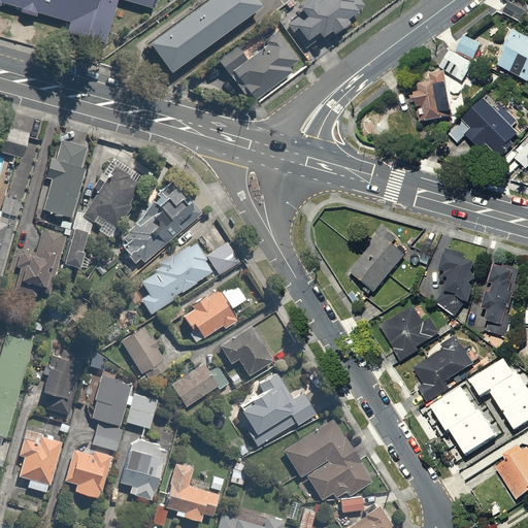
[(0,0),(0,5),(71,26),(69,33),(108,44),(120,3),(154,12),(157,0),(0,0)]
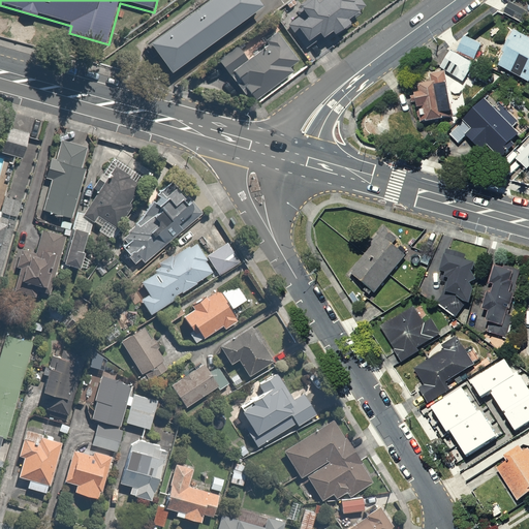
[(173,72),(263,6),(258,0),(212,0),(151,44),(173,72)]
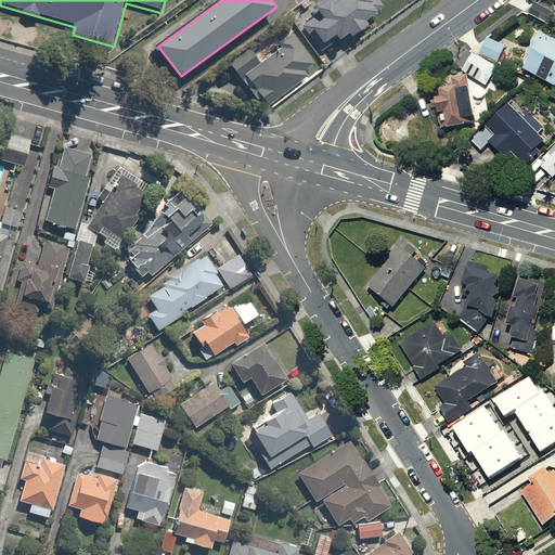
[(372,20),(386,10),(378,0),(326,0),(304,16),(324,46),(339,36),(348,48),(377,27),(372,20)]
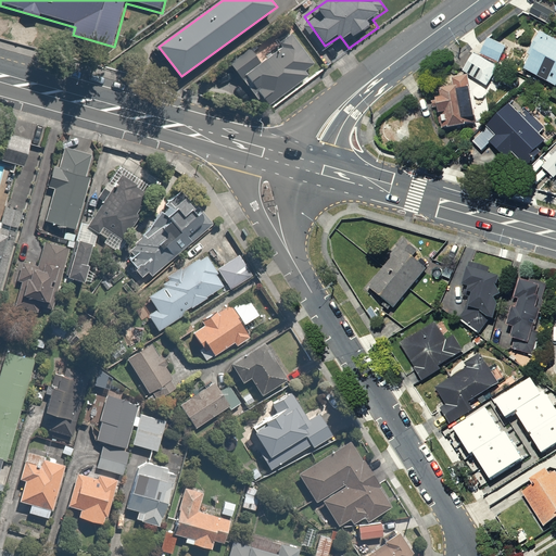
[(555,11),(536,0),(530,0),(523,12),(550,28),(555,16),(555,11)]
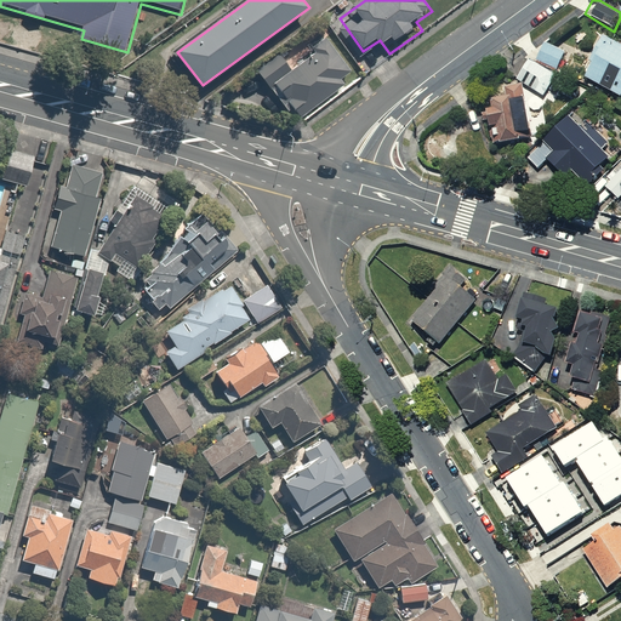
[(567,53),(540,35),(512,75),(524,84),(539,93),(567,53)]
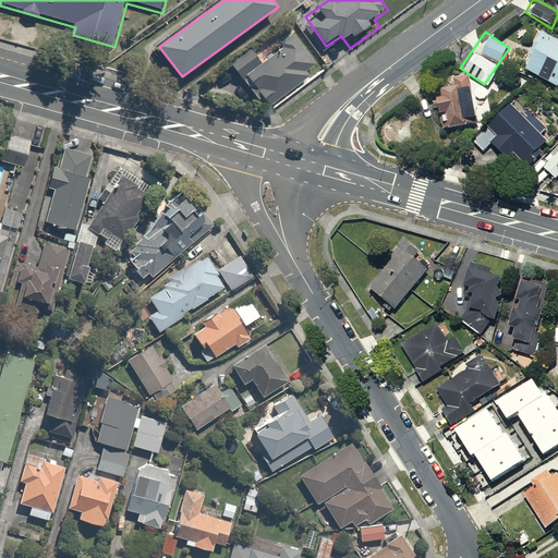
[(557,43),(536,32),(519,68),(557,87),(557,43)]
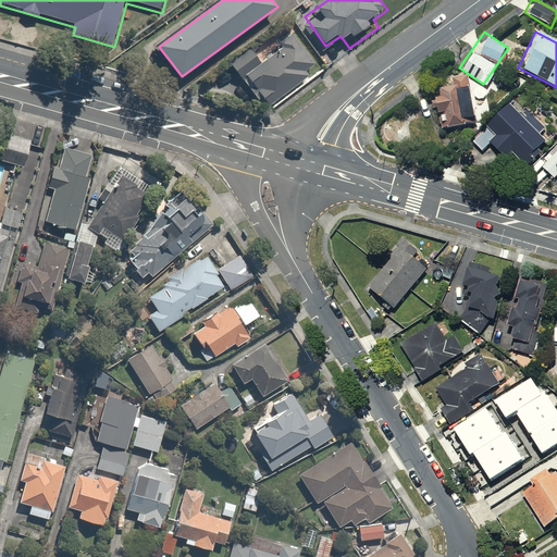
[(322,70),(295,34),(260,61),(248,45),(232,58),(270,109),(322,70)]
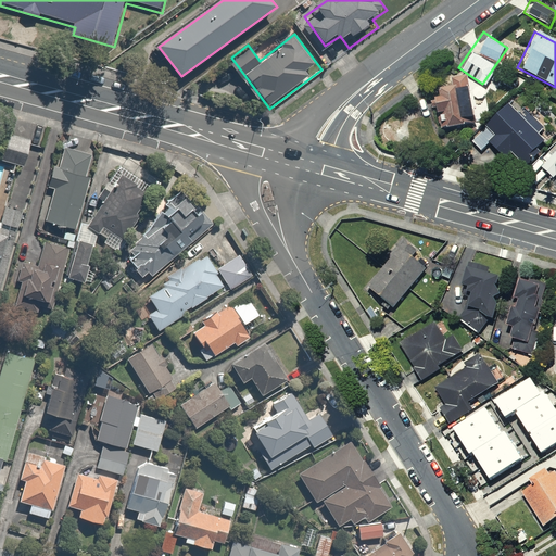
[(436,96),(426,98),(432,130),(478,122),(469,75),(433,81),(436,96)]
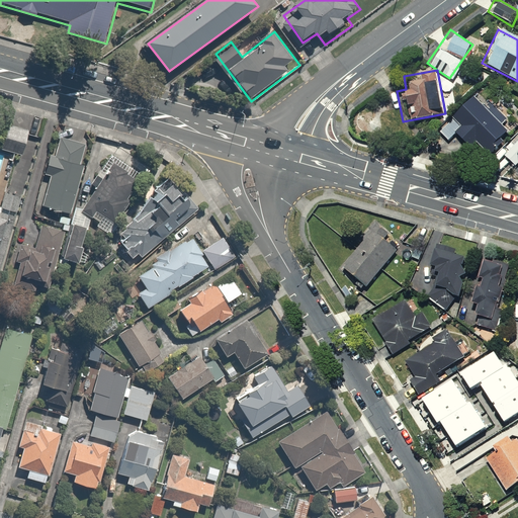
[(509,130),(475,93),(435,130),(447,142),(452,136),(466,151),(477,142),(486,152),(509,130)]
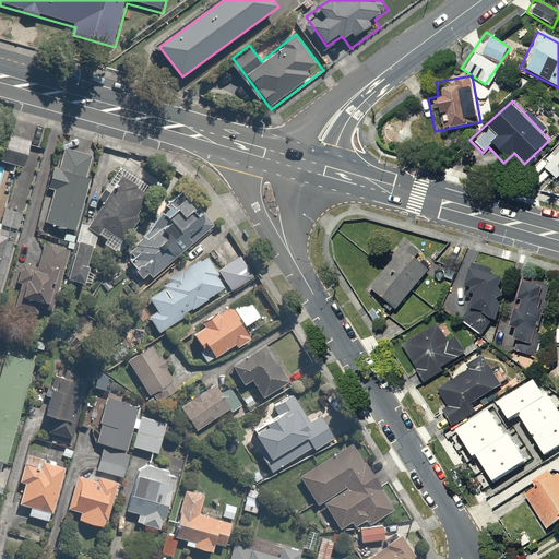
[(36,140),(12,132),(3,161),(28,167),(36,140)]
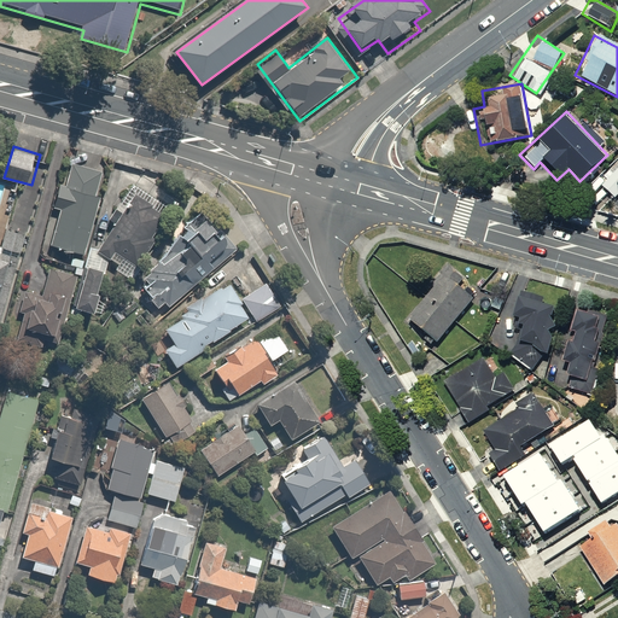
[(117,161),(66,147),(38,257),(88,270),(93,250),(94,246),(117,161)]
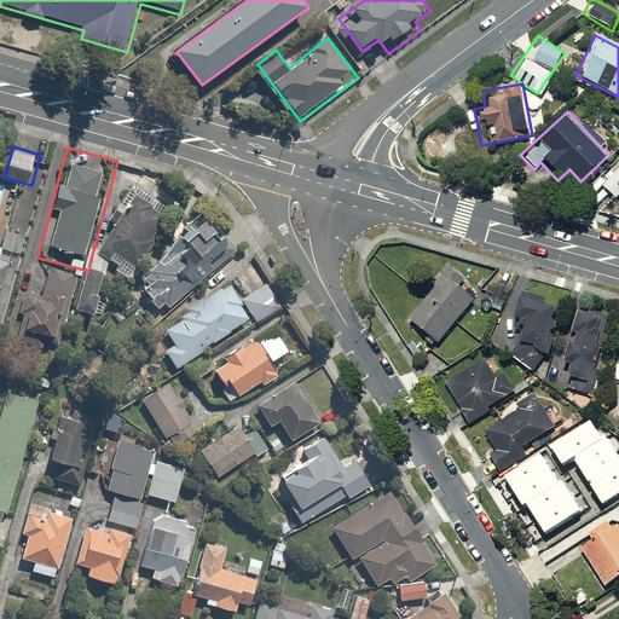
[(618,166),(599,184),(615,202),(618,198),(618,166)]
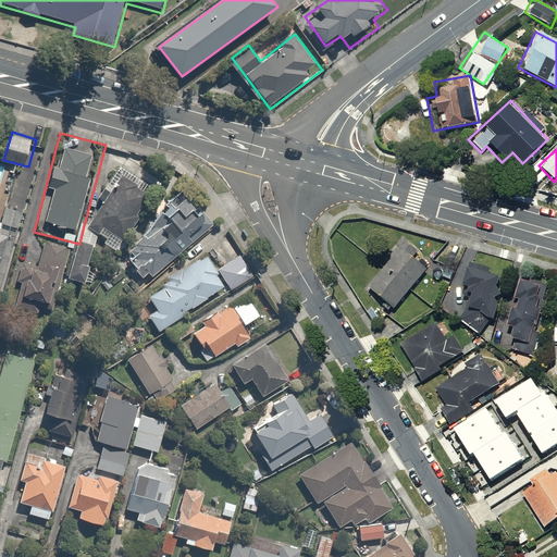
[(127,178),(90,226),(84,225),(79,244),(70,280),(87,285),(99,240),(119,255),(159,202),(127,178)]
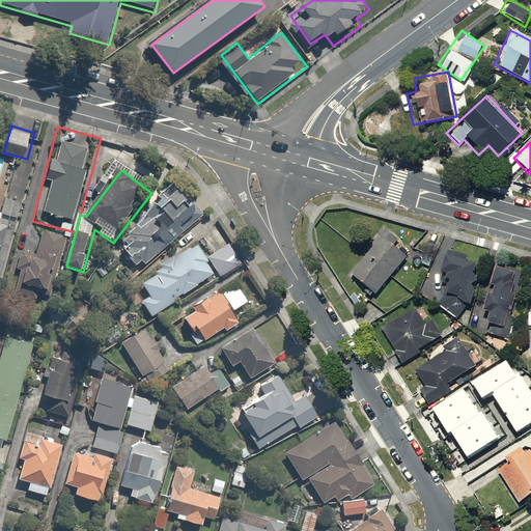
[(0,278),(3,279),(24,203),(5,198),(2,212),(0,210),(0,278)]
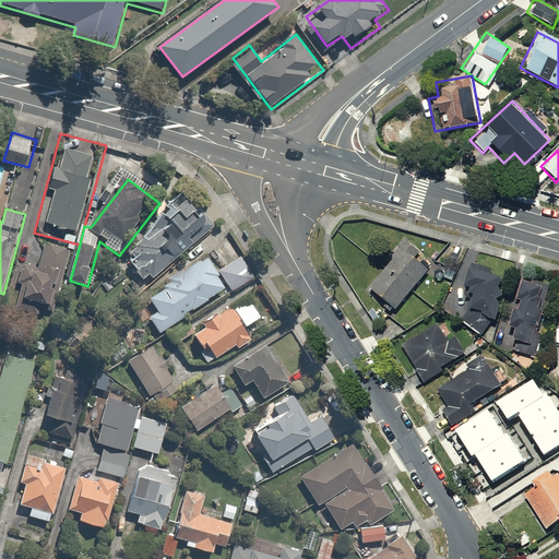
[(174,221),(169,215),(127,253),(152,281),(214,226),(200,210),(192,217),(186,210),(174,221)]
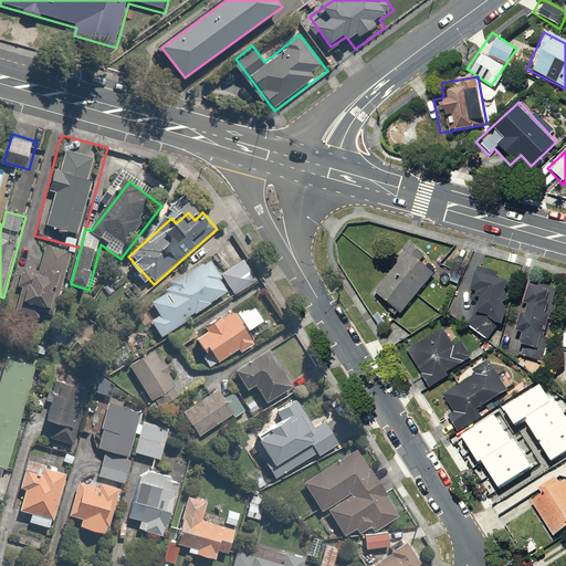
[(436,265),(407,244),(371,292),(399,314),(436,265)]
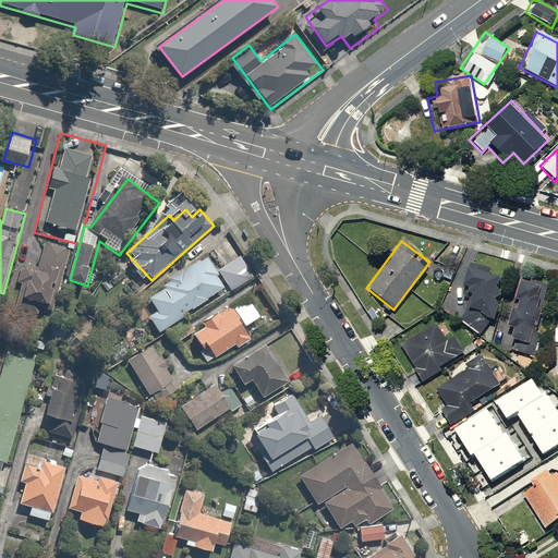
[(26,262),(16,299),(49,308),(58,311),(74,252),(46,244),(39,266),(26,262)]
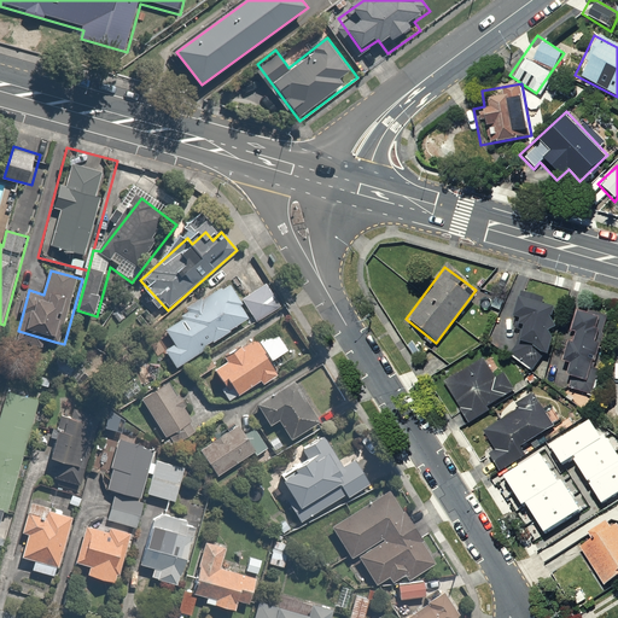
[(244,297),(237,286),(165,328),(178,348),(169,353),(180,369),(283,309),(267,284),(244,297)]
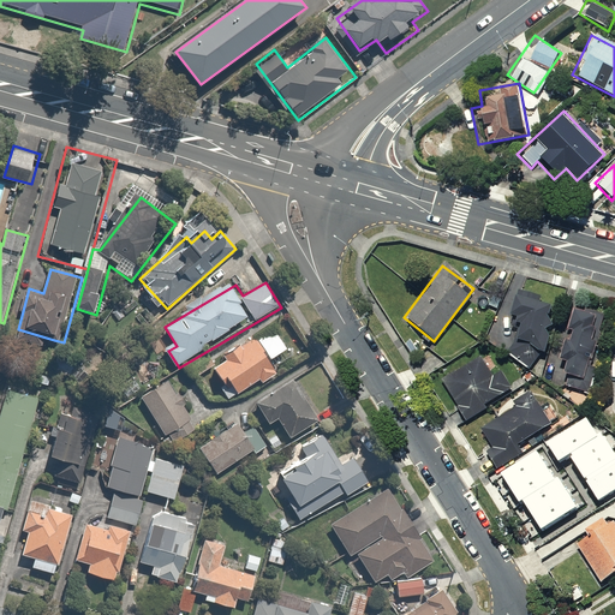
[(559,302),(507,284),(497,309),(514,315),(501,352),(535,365),(559,302)]
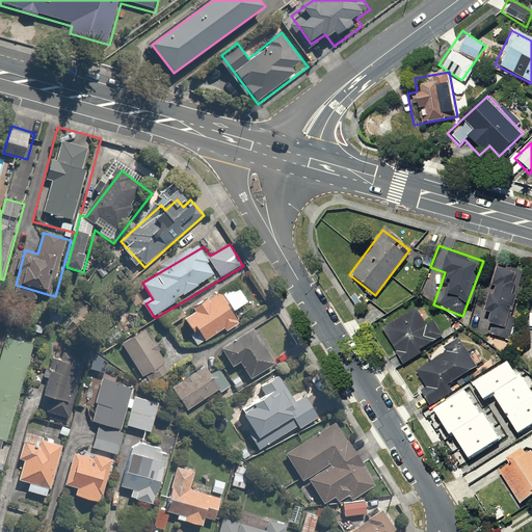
[(519,269),(484,262),(476,306),(487,308),(482,334),(505,338),(519,269)]
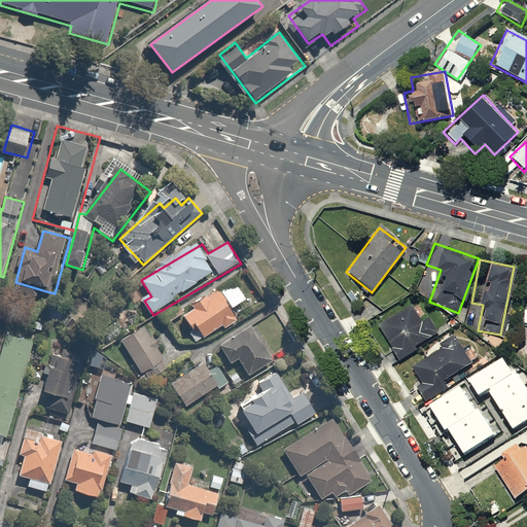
[(250,301),(238,280),(183,313),(191,326),(198,323),(207,339),(241,319),(235,310),(250,301)]
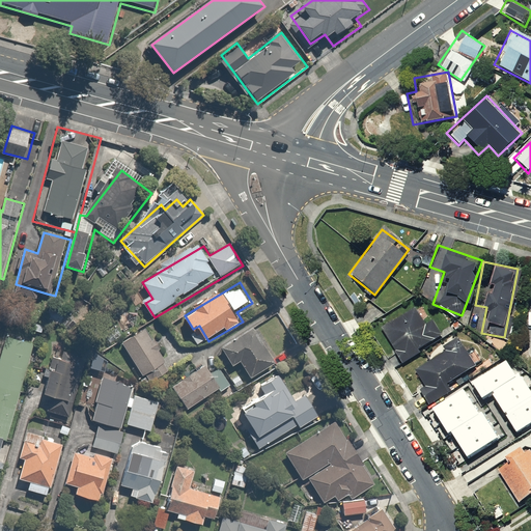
[(422,318),(415,305),(378,326),(398,361),(444,335),(431,313),(422,318)]
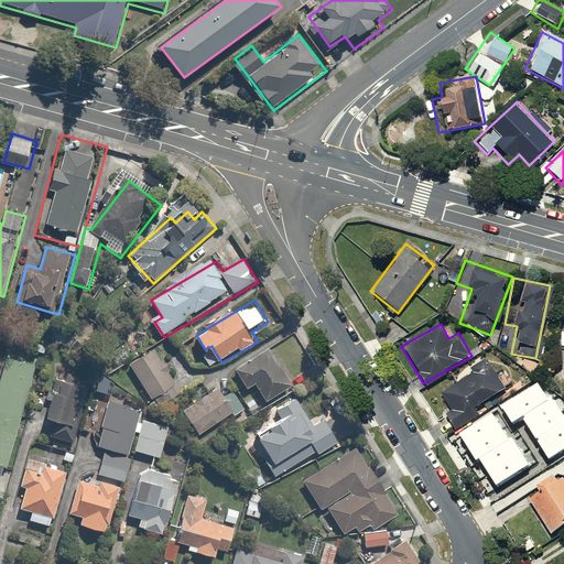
[(296,389),(274,349),(236,370),(249,394),(260,388),(269,404),(296,389)]
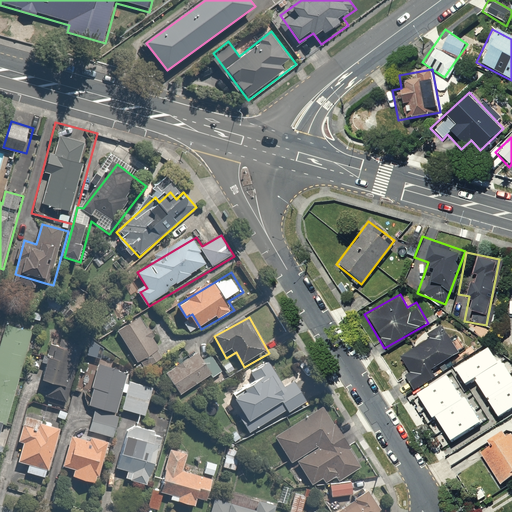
[(167,358),(143,318),(119,332),(144,373),(167,358)]
